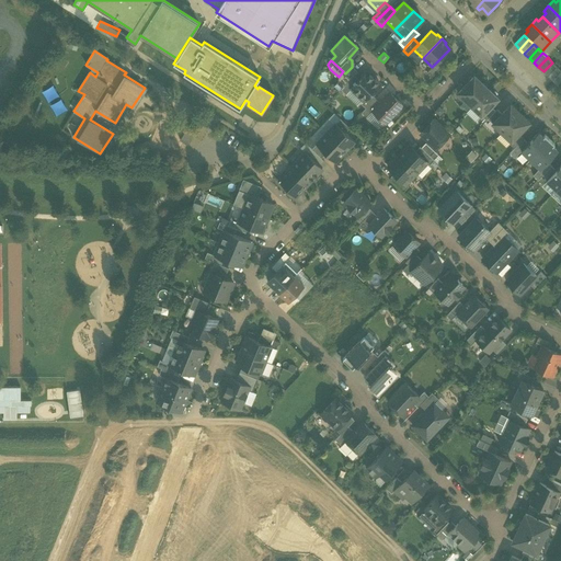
[(443,66),(437,61),(432,67),(427,72),(432,78),(443,66)]
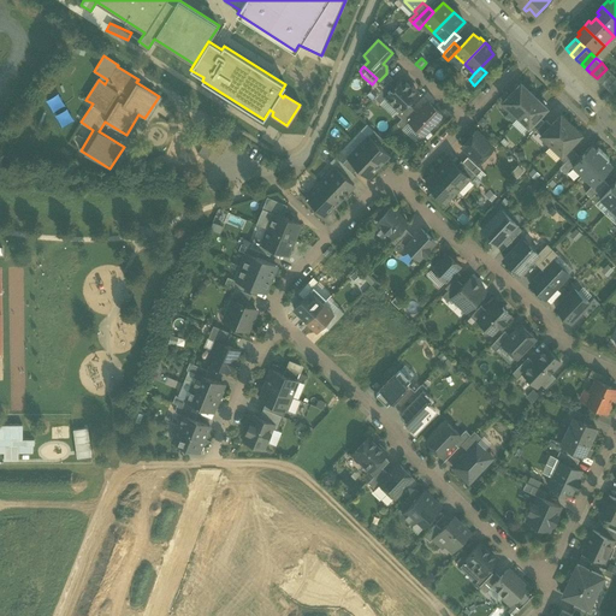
[(602,83),(611,73),(606,69),(597,78),(602,83)]
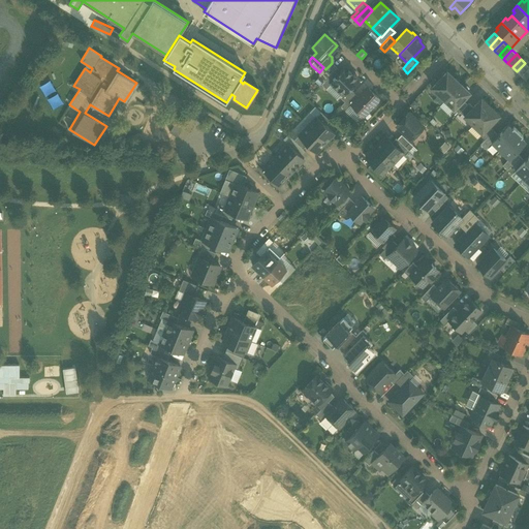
[(324,82),(335,71),(337,68),(332,63),(325,69),(323,67),(319,72),(319,76),(324,82)]
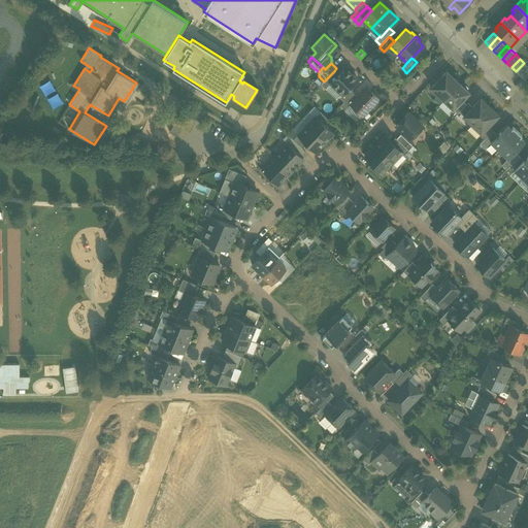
[(520,75),(527,67),(527,66),(524,63),(516,71),(520,75)]
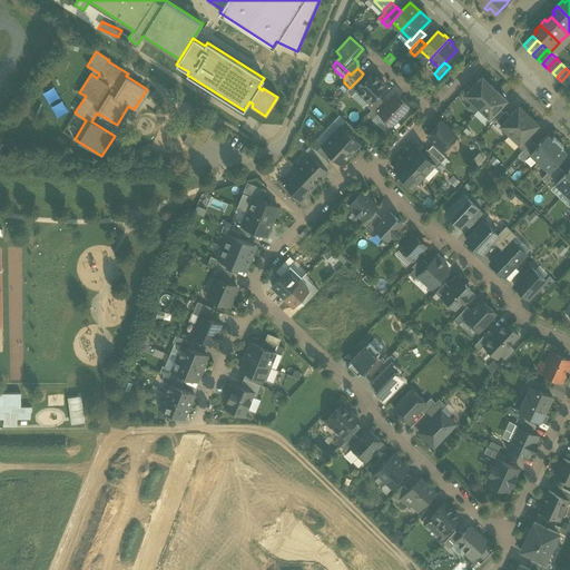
[(357,90),(370,101),(376,95),(385,85),(373,74),(365,81),(357,90)]
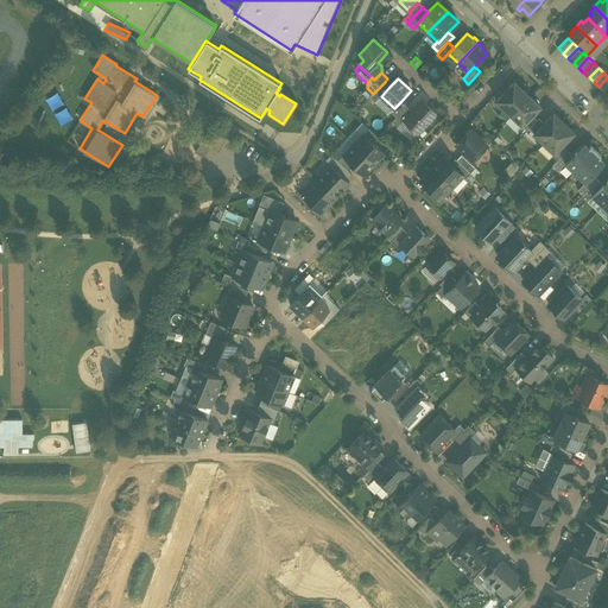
[(381,96),(390,87),(385,82),(373,94),(369,97),(374,102),(381,96)]
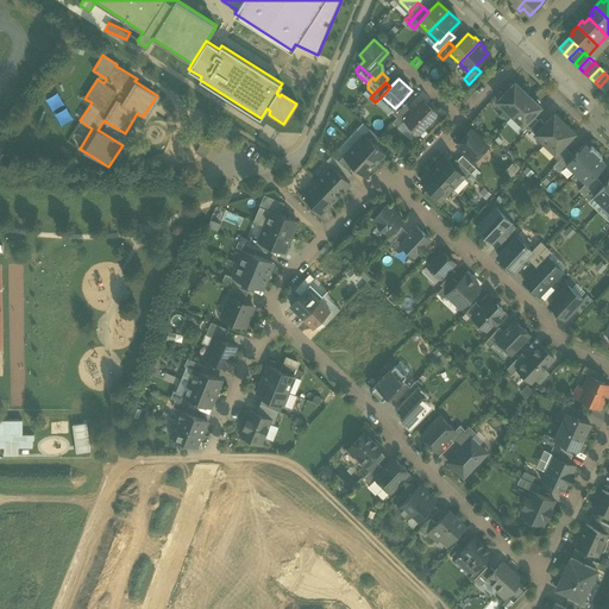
[(496,101),(513,115),(531,96),(515,82),(496,101)]
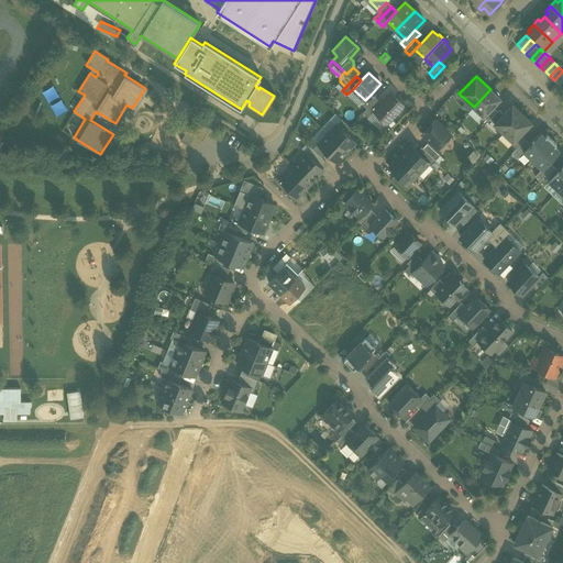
[(345,87),(340,81),(335,87),(340,91),(342,90),(345,87)]
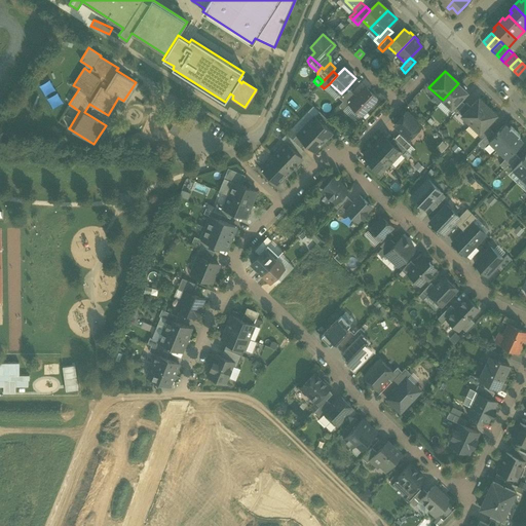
[(330,83),(324,88),(336,100),(338,97),(341,94),(330,83)]
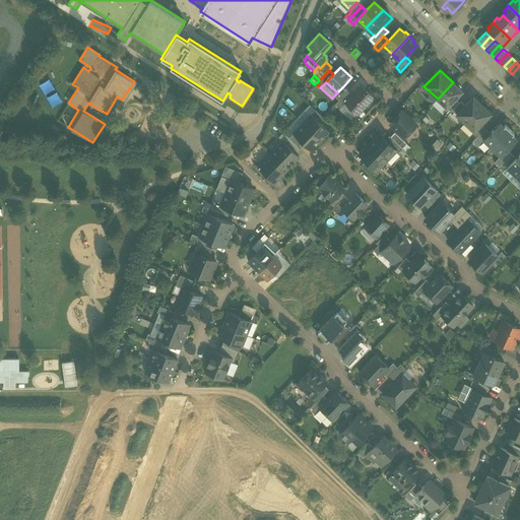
[(462,91),(453,82),(438,99),(446,108),(454,99),(462,91)]
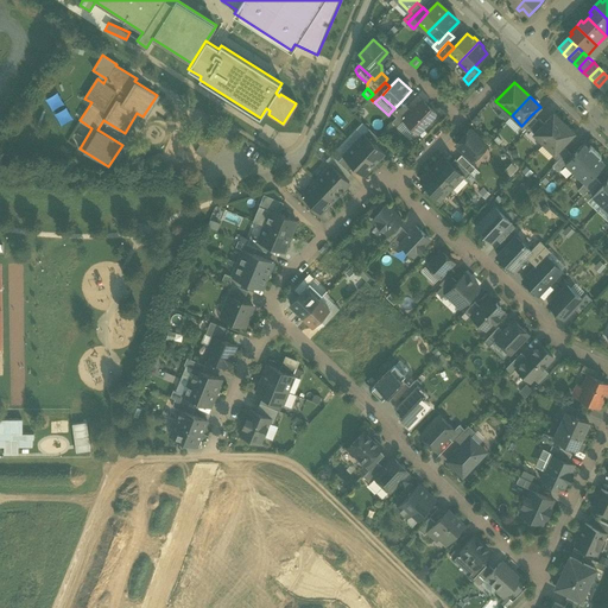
[(397,118),(406,107),(401,101),(394,108),(391,112),(397,118)]
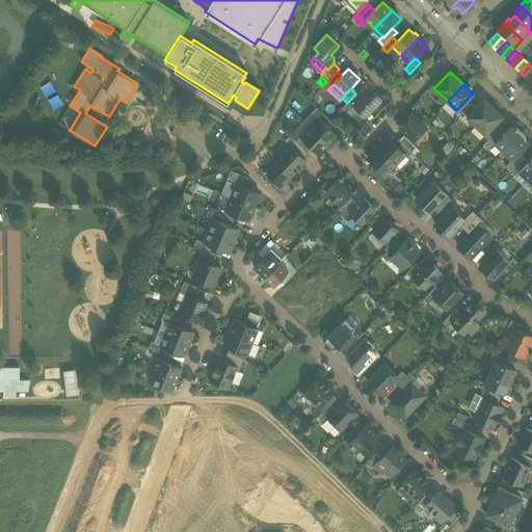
[(360,123),(381,100),(369,88),(361,98),(347,111),(360,123)]
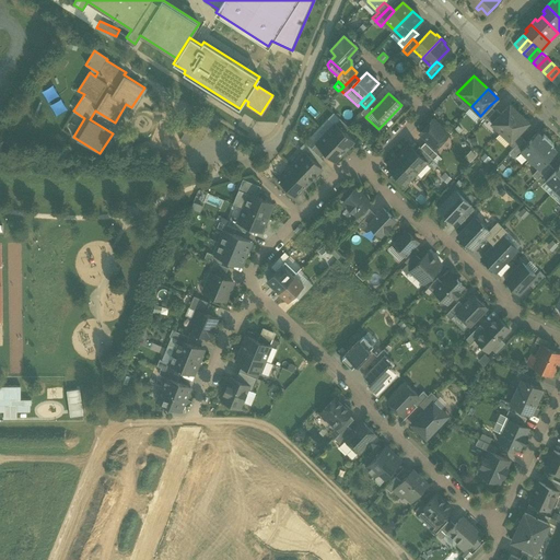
[(365,117),(380,103),(374,98),(365,108),(361,113),(365,117)]
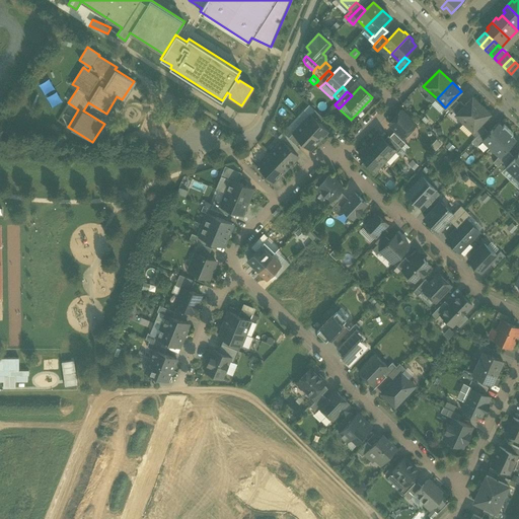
[(472,96),(463,105),(455,114),(464,123),(480,104),(472,96)]
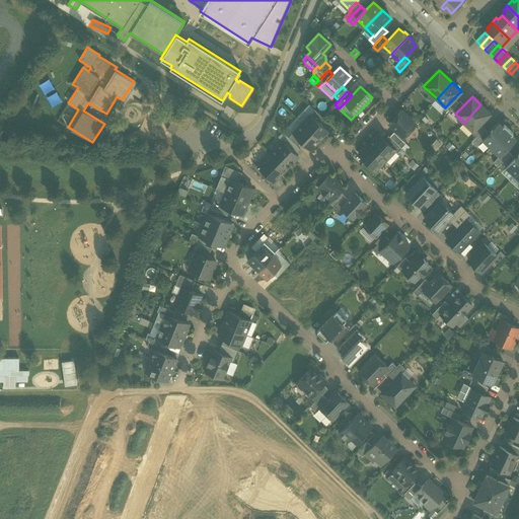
[(406,107),(412,102),(406,98),(401,102),(406,107)]
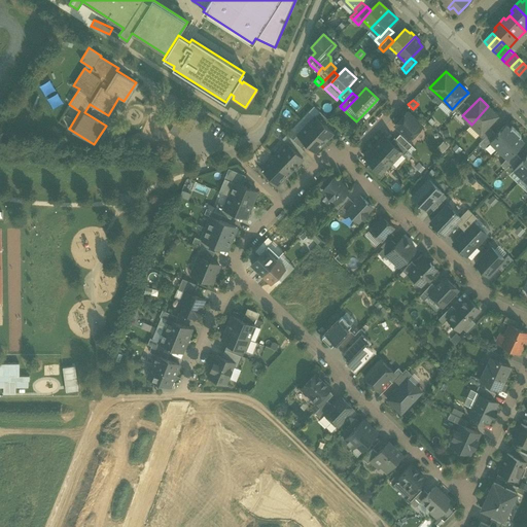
[(460,100),(452,109),(457,113),(458,111),(465,104),(460,100)]
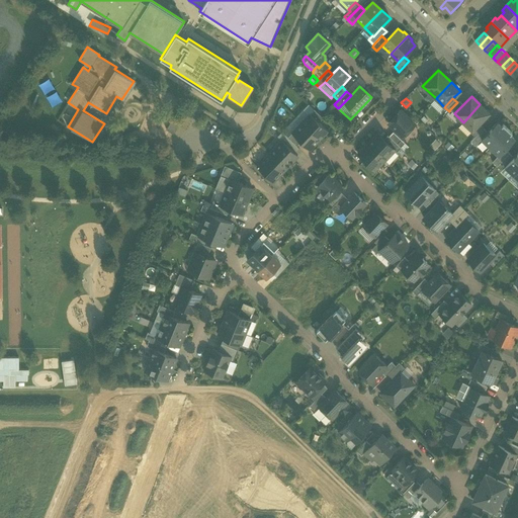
[(457,102),(450,109),(454,113),(462,105),(458,101),(457,102)]
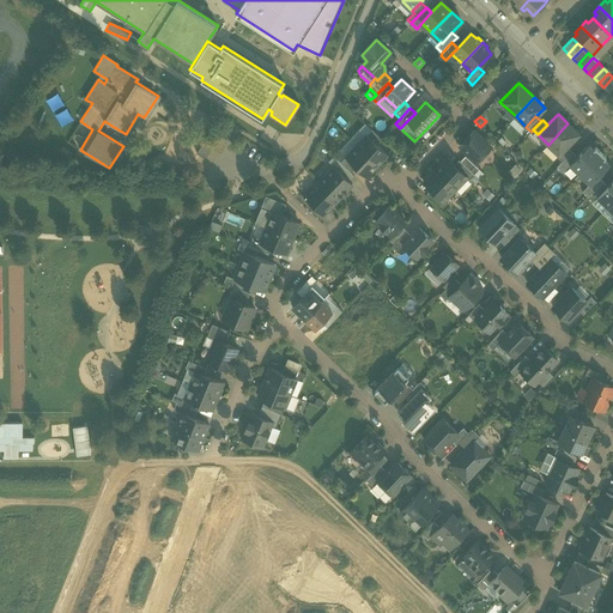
[(365,123),(349,139),(356,146),(366,135),(371,129),(365,123)]
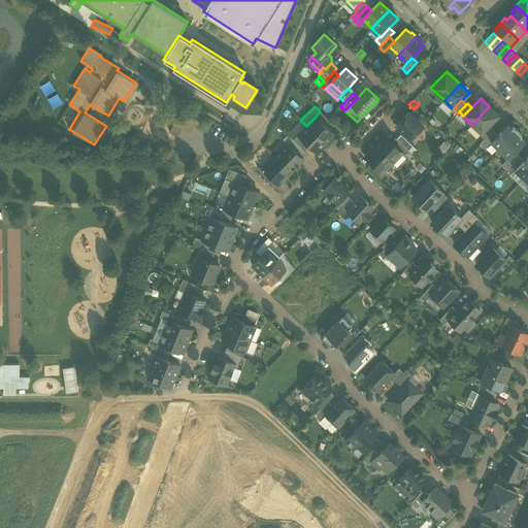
[(472,125),(482,133),(488,126),(498,116),(489,106),(472,125)]
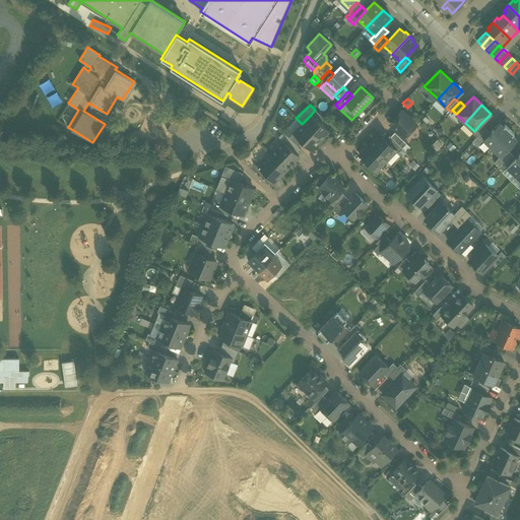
[(311,115),(320,123),(324,119),(315,110),(311,115)]
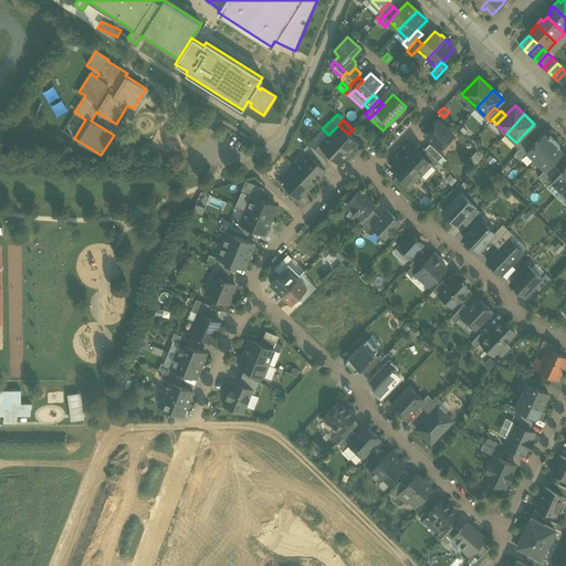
[(453,136),(437,121),(425,135),(440,149),(453,136)]
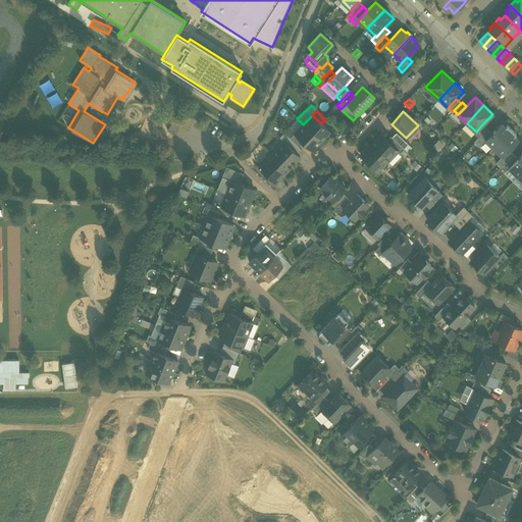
[(321,123),(312,115),(303,124),(321,142),(330,132),(321,123)]
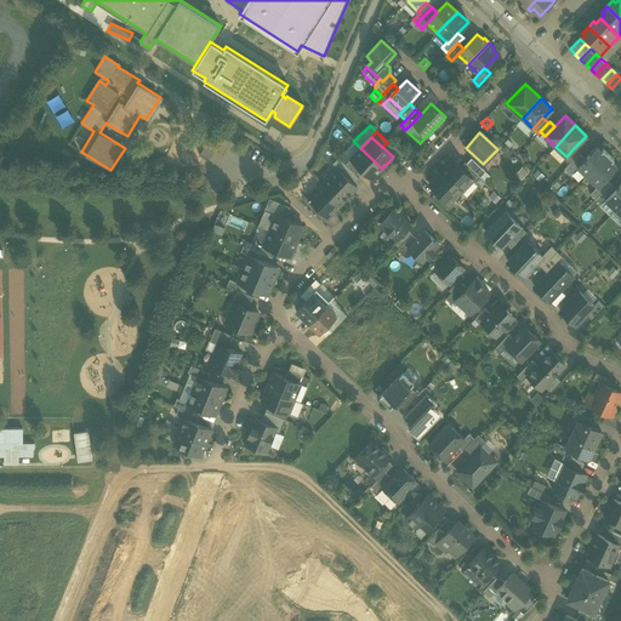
[(360,148),(353,141),(337,158),(345,165),(349,159),(360,148)]
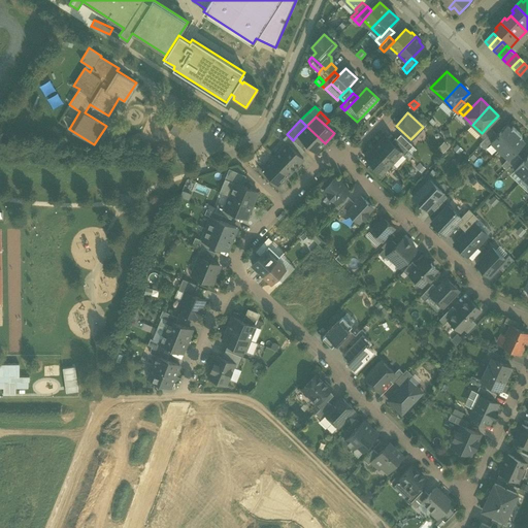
[(506,124),(497,134),(490,141),(491,141),(499,150),(518,131),(513,127),(512,128),(506,124)]
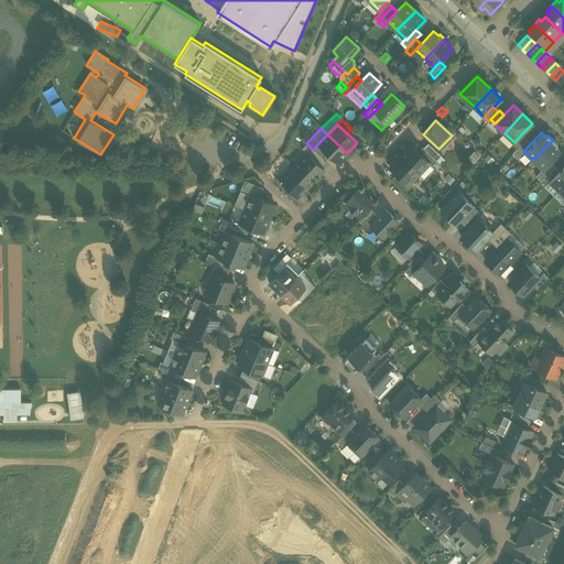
[(514,142),(505,133),(500,138),(509,147),(512,144),(514,142)]
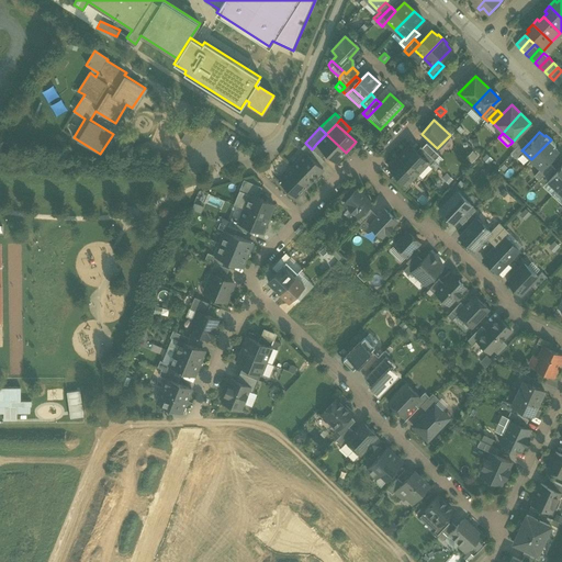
[(346,153),(326,134),(316,144),(326,154),(336,163),(346,153)]
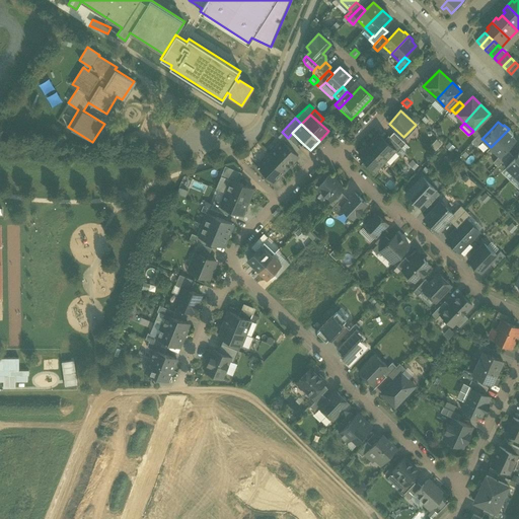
[(345,124),(339,131),(344,136),(350,129),(345,124)]
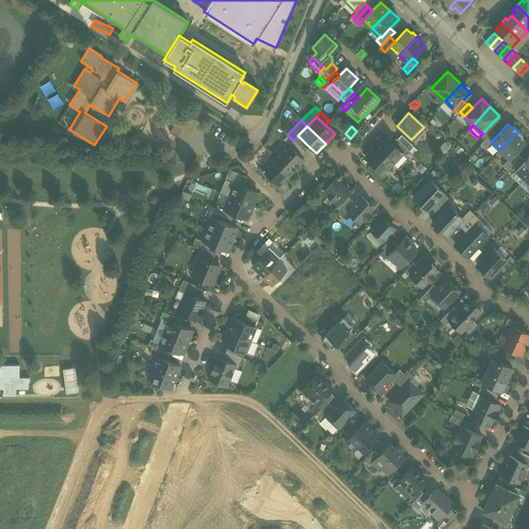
[(493,130),(489,126),(483,133),(480,135),(485,139),(493,130)]
